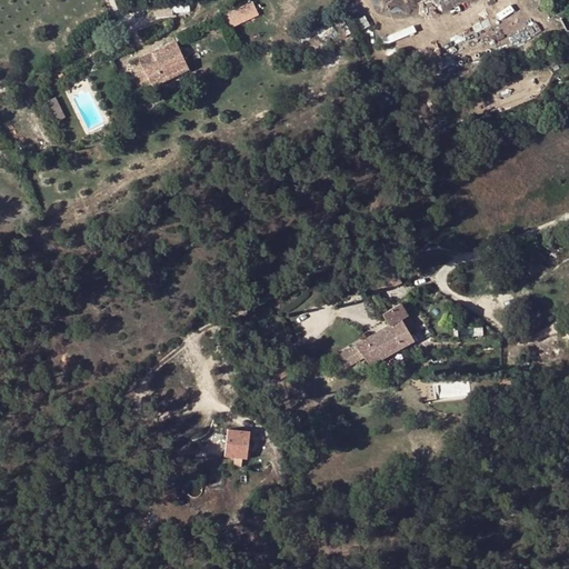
[(171,19),(161,10),(157,6),(155,6),(155,21),(171,20),(171,19)]
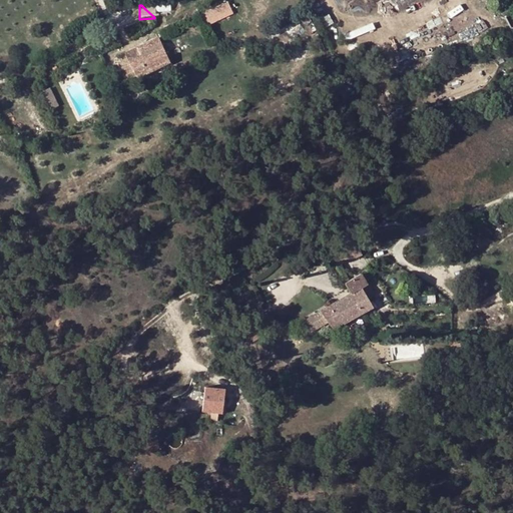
[(145,9),(154,17),(154,5),(141,5),(145,9)]
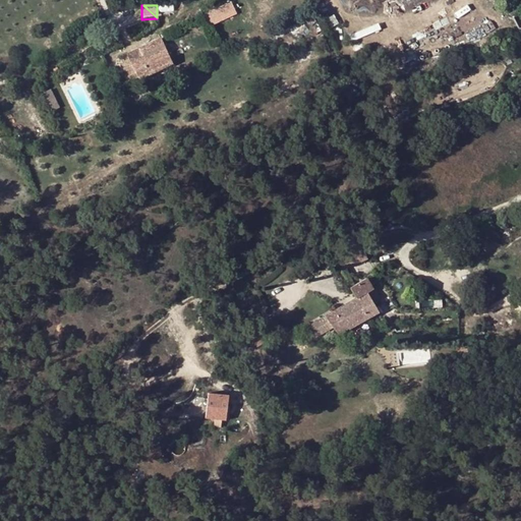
[(211,10),(203,13),(205,18),(207,21),(208,24),(216,20),(211,10)]
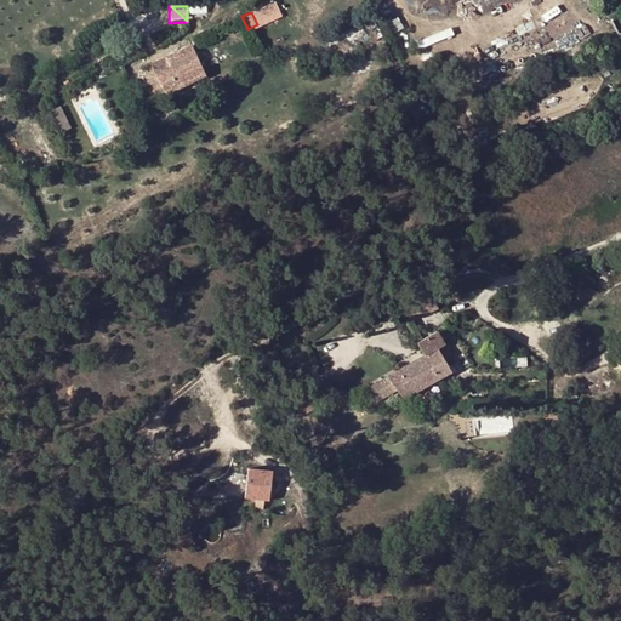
[(165,98),(205,79),(203,75),(195,58),(191,49),(165,61),(167,66),(152,73),(153,75),(142,81),(151,101),(163,95),(165,98)]
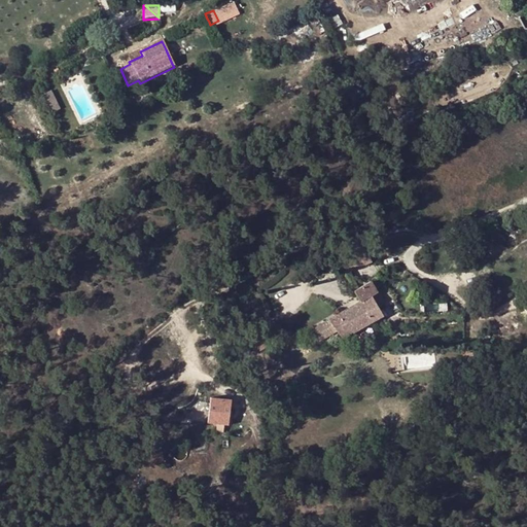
[(129,62),(142,56),(140,51),(127,58),(129,62)]
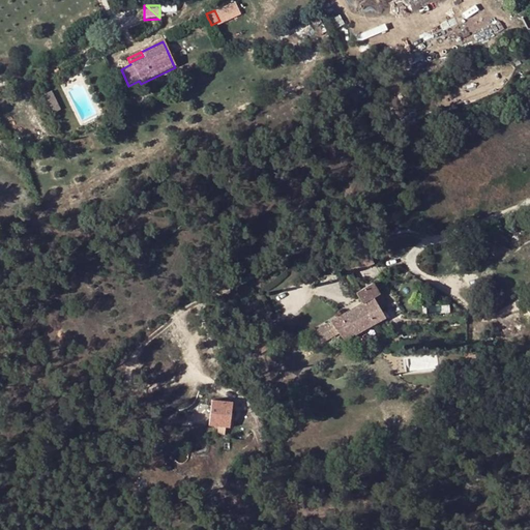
[(60,110),(51,91),(40,97),(51,115),(60,110)]
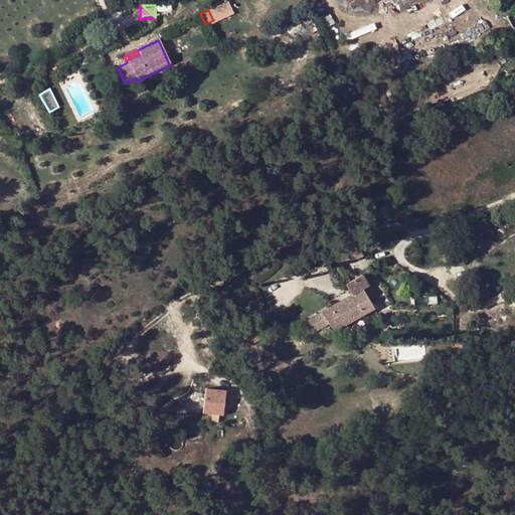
[(348,294),(360,315),(373,308),(369,303),(363,291),(369,288),(363,277),(346,286),(348,290),(350,294),(348,294)]
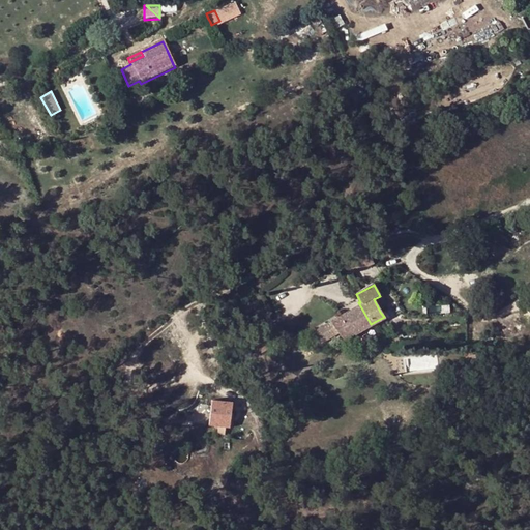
[(380,296),(374,299),(380,312),(386,307),(380,296)]
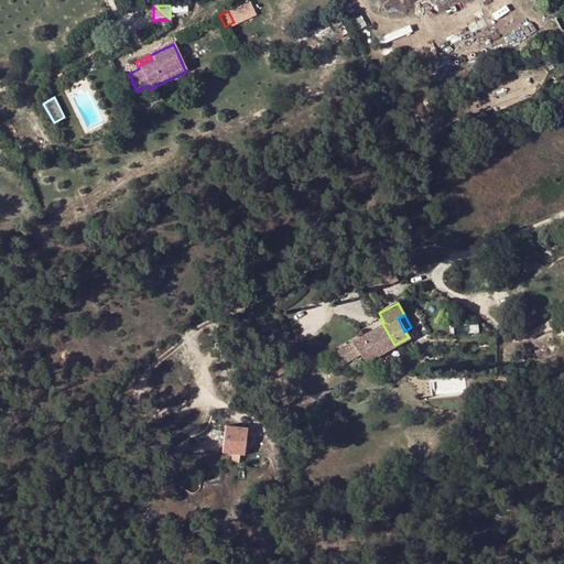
[(376,338),(383,350),(394,345),(381,322),(370,328),(376,338)]
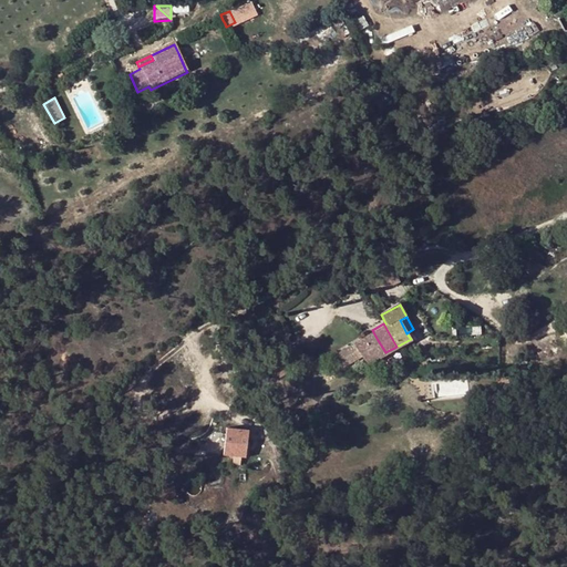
[(378,340),(372,330),(361,336),(374,359),(385,352),(378,340)]
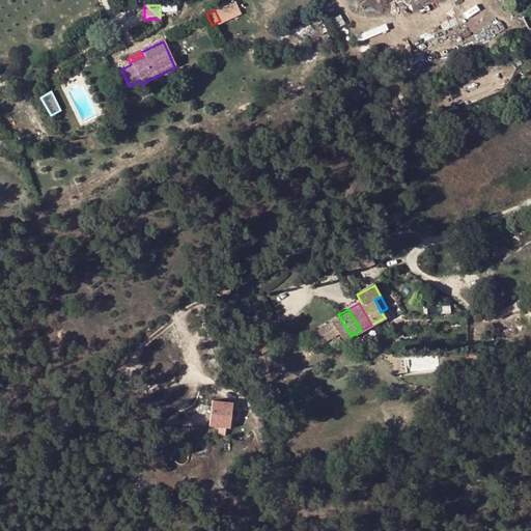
[(338,314),(329,319),(330,322),(320,327),(326,337),(335,331),(340,341),(351,336),(338,314)]
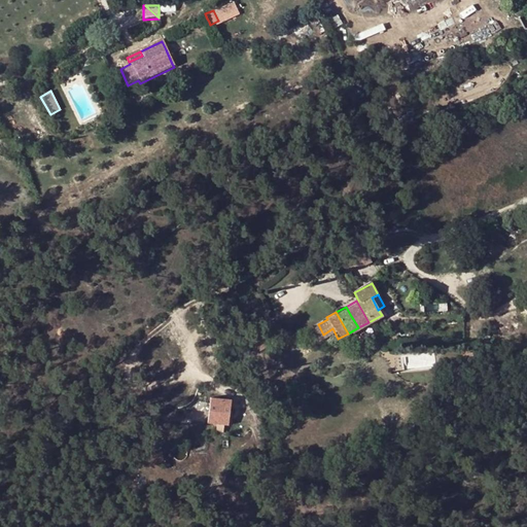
[(526,315),(514,320),(521,338),(526,335),(526,315)]
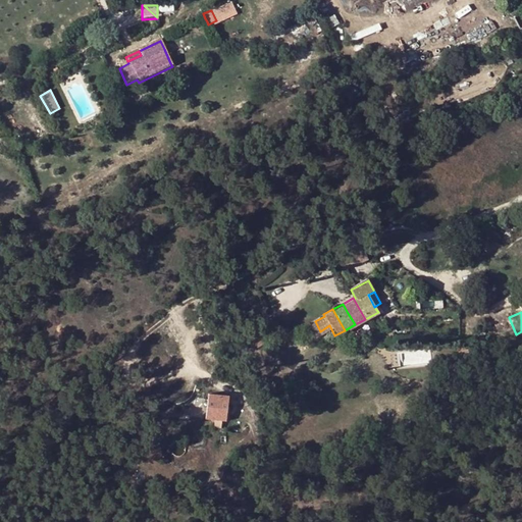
[(324,316),(323,314),(305,324),(311,335),(320,331),(315,321),(324,316)]
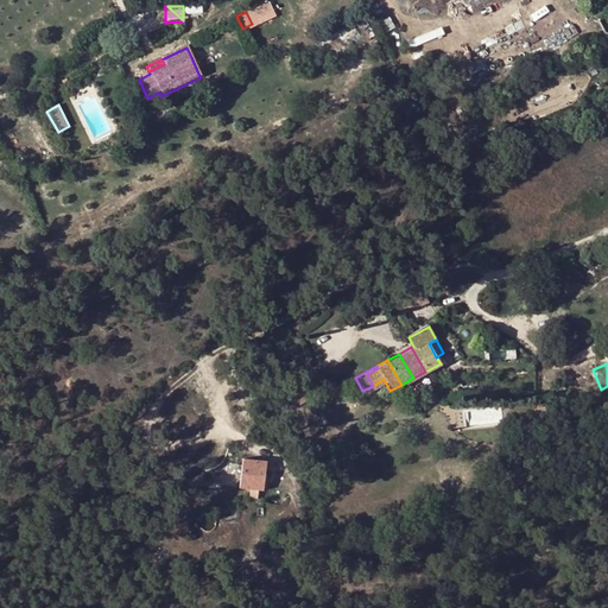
[(453,372),(447,375),(450,385),(456,382),(453,372)]
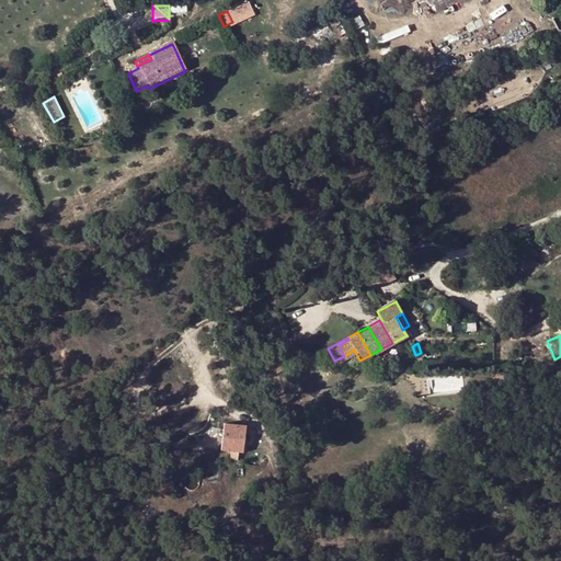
[(276,351),(266,356),(273,368),(283,363),(276,351)]
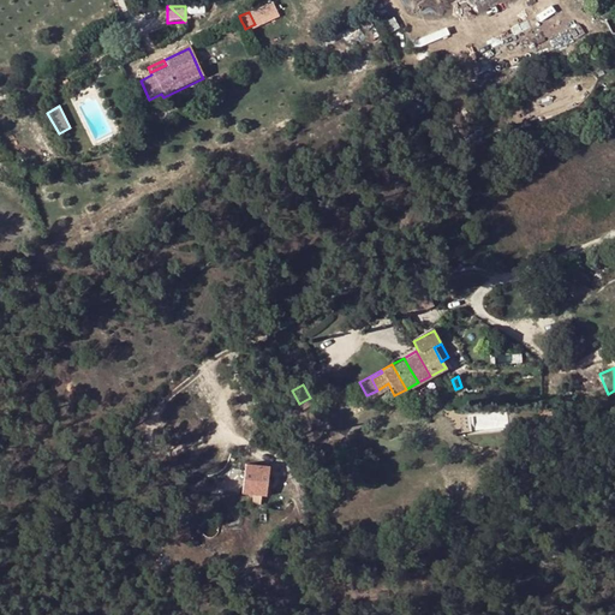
[(236,495),(261,497),(266,467),(239,465),(236,495)]
